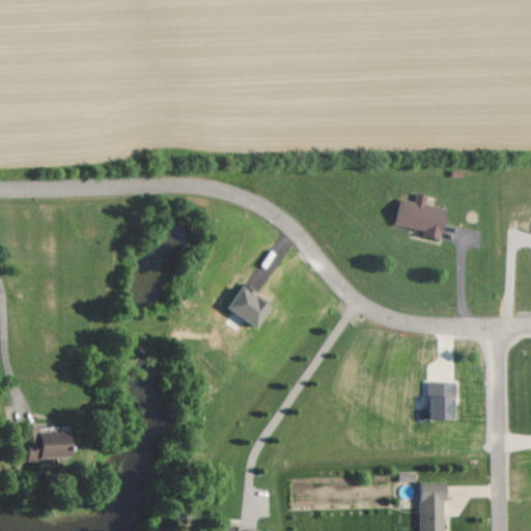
[(400,197),(396,223),(424,228),(423,234),(443,239),(448,207),(426,204),(428,193),(417,192),(415,200),(400,197)]
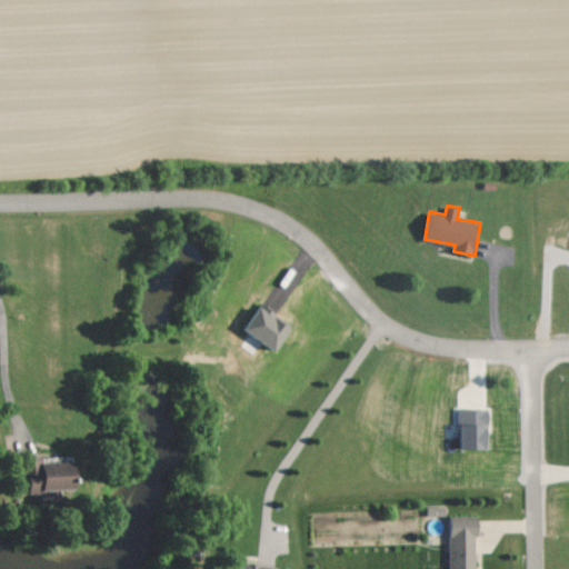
[(293,323),(259,305),(245,330),(279,349),(293,323)]
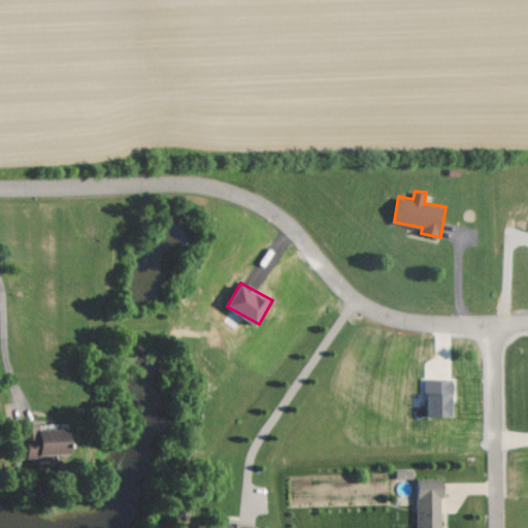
[(426,378),(427,416),(455,416),(454,378),(426,378)]
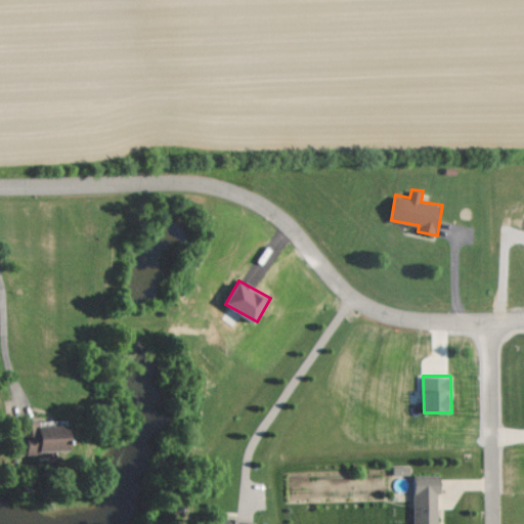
[(73,424),(37,426),(37,432),(29,433),(30,451),(74,449),(73,424)]
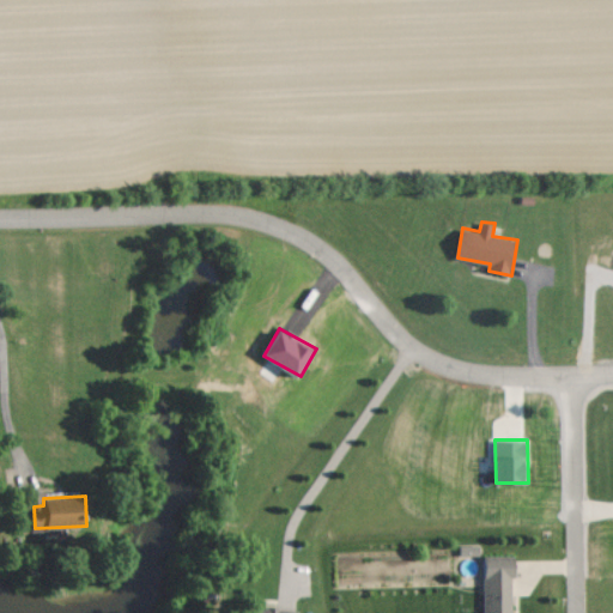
[(480,554),(481,545),(461,545),(460,554),(480,554)]
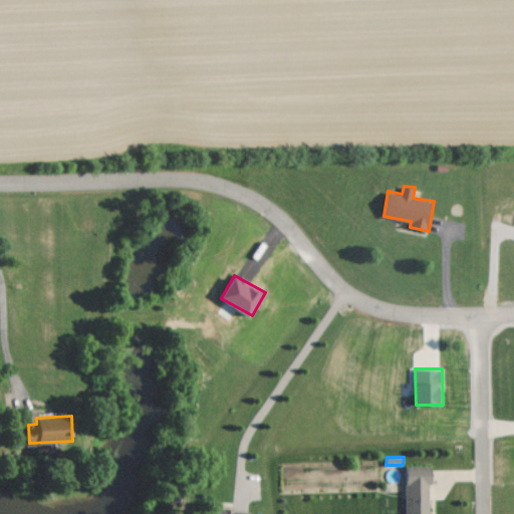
[(431,513),(432,465),(407,465),(407,513),(431,513)]
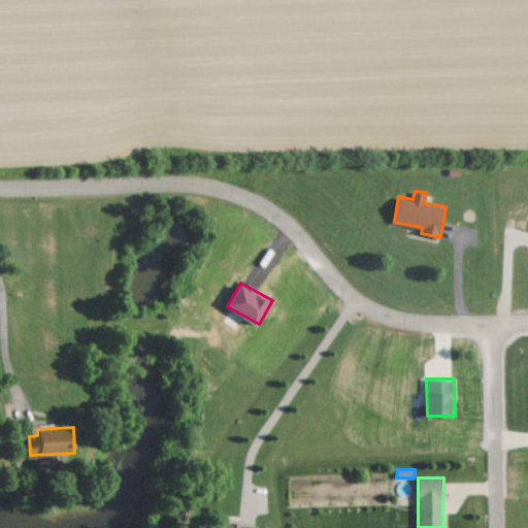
All buildings are outlined.
